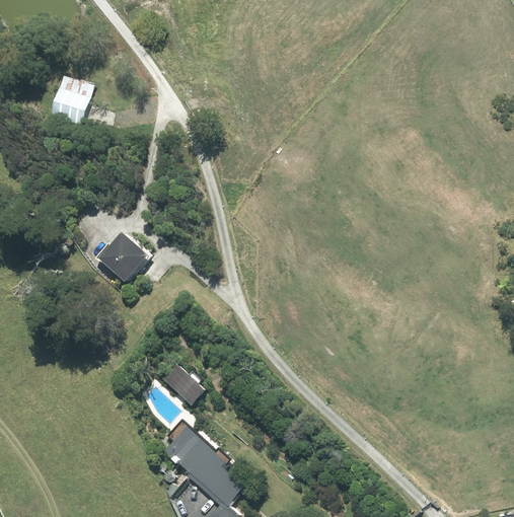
[(93,84),(62,75),(51,116),(81,125),(93,84)]
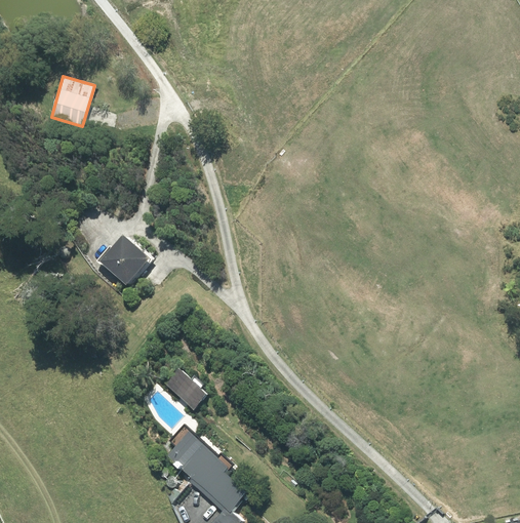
[(153,260),(125,237),(115,249),(112,247),(98,262),(128,288),(153,260)]
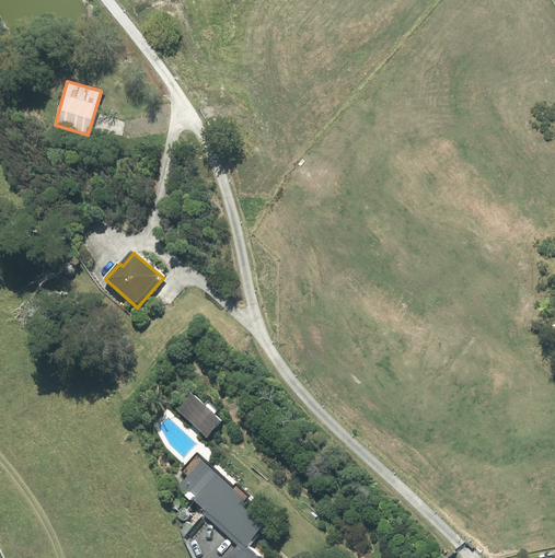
[(204,402),(193,392),(175,409),(205,437),(222,419),(216,413),(219,409),(207,399),(204,402)]
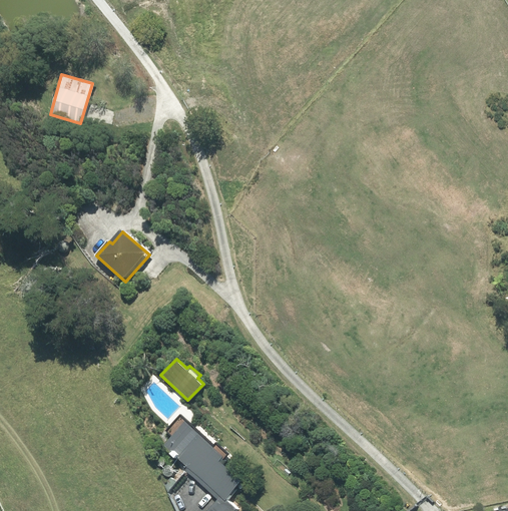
[(161,426),(155,433),(166,443),(172,449),(174,451),(173,452),(188,466),(186,468),(185,469),(184,470),(215,498),(203,510),(231,510),(235,508),(225,499),(243,480),(222,460),(226,455),(229,453),(216,441),(214,444),(188,420),(180,412),(178,414),(167,426),(164,423),(161,426)]
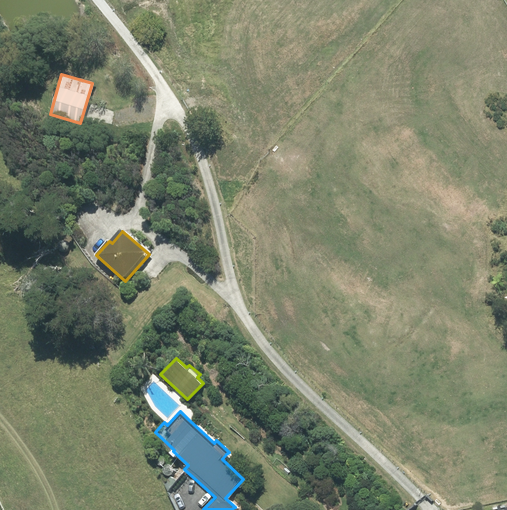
[(166,489),(175,479),(170,474),(162,481),(166,489)]
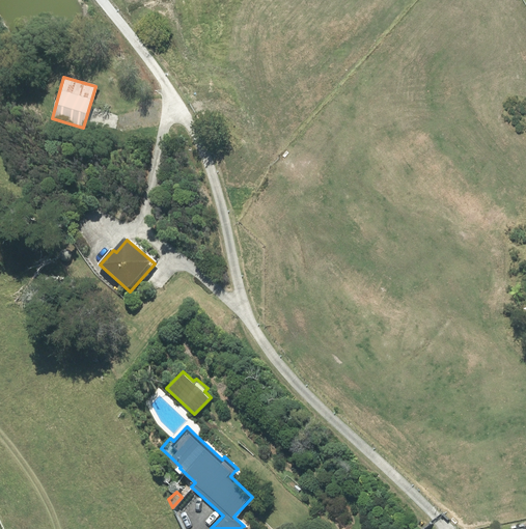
All buildings are outlined.
